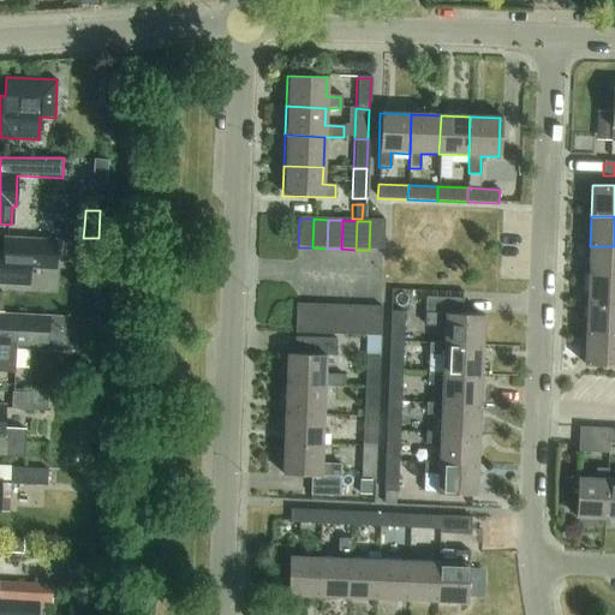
[(370,221),(369,250),(384,251),(384,221),(370,221)]
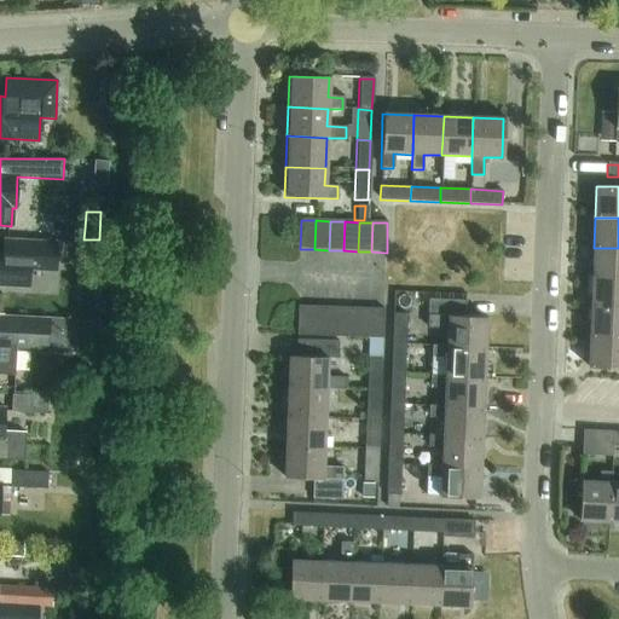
[(4,254),(0,253),(0,284),(27,287),(28,267),(53,270),(55,243),(4,241),(4,254)]
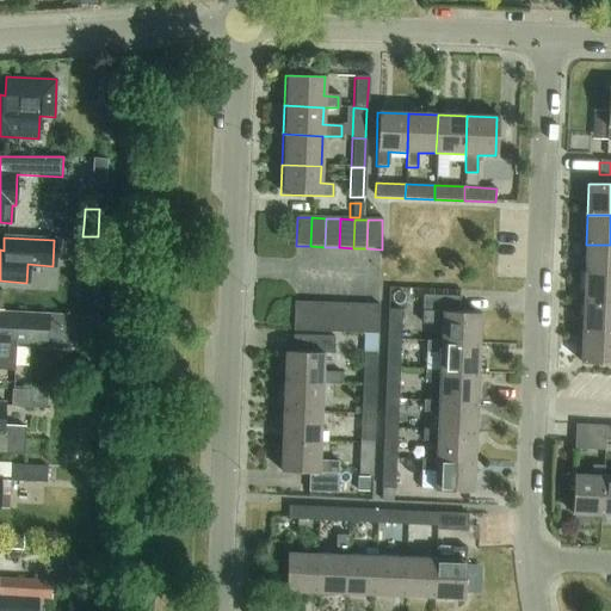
[(610,245),(586,245),(584,273),(610,275),(610,245)]
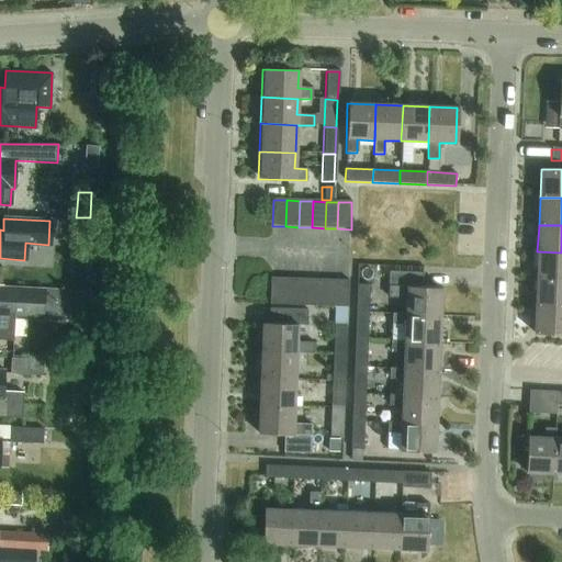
[(561,253),(537,251),(536,279),(561,280),(561,253)]
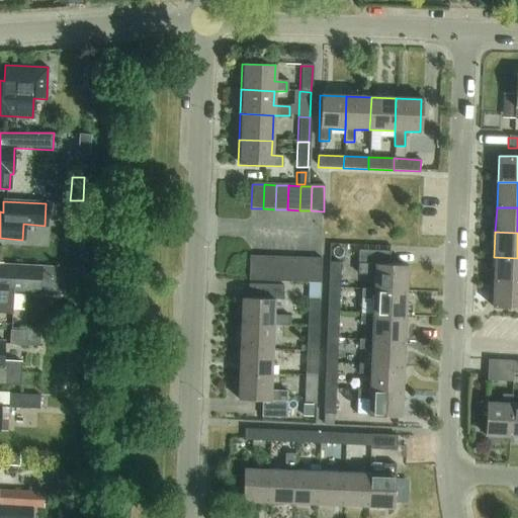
[(371,290),(406,291),(407,266),(387,265),(389,253),(356,252),(356,274),(372,275),(371,290)]
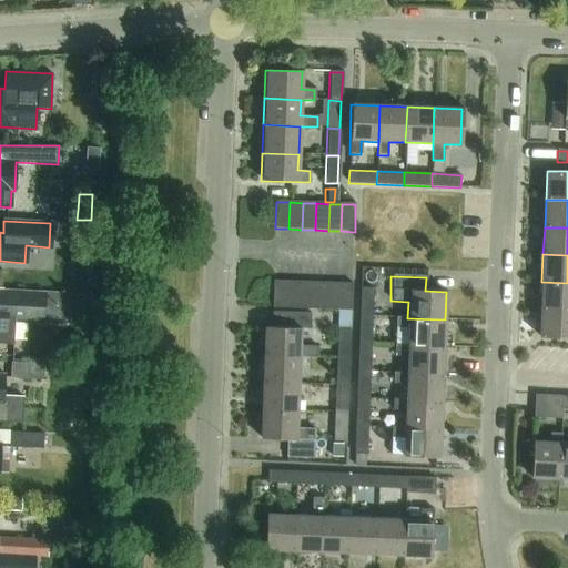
[(286,310),(287,282),(274,282),(273,308),(286,310)]
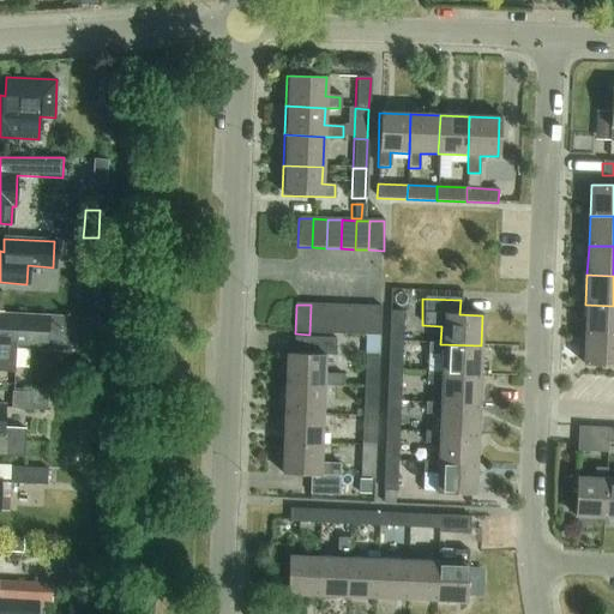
[(324,335),(324,305),(311,305),(309,335),(324,335)]
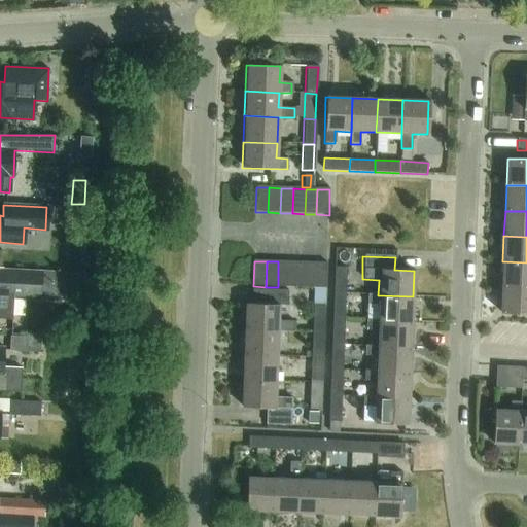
[(289,287),(290,262),(278,261),(278,287),(289,287)]
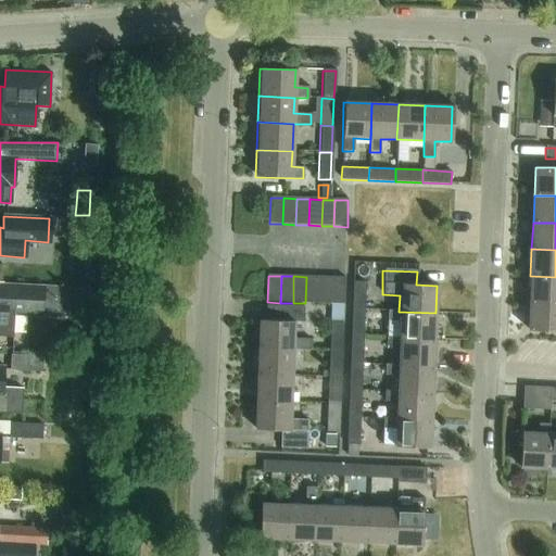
[(555,277),(530,276),(529,303),(555,303),(555,277)]
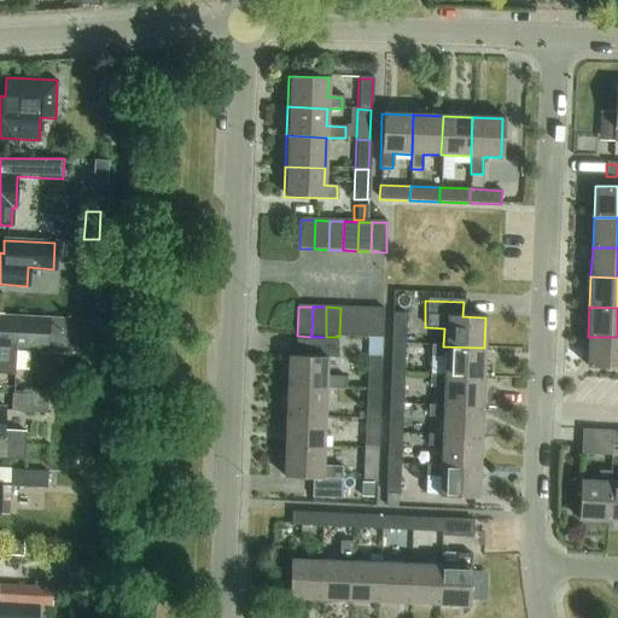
[(354,338),(355,308),(340,308),(339,337),(354,338)]
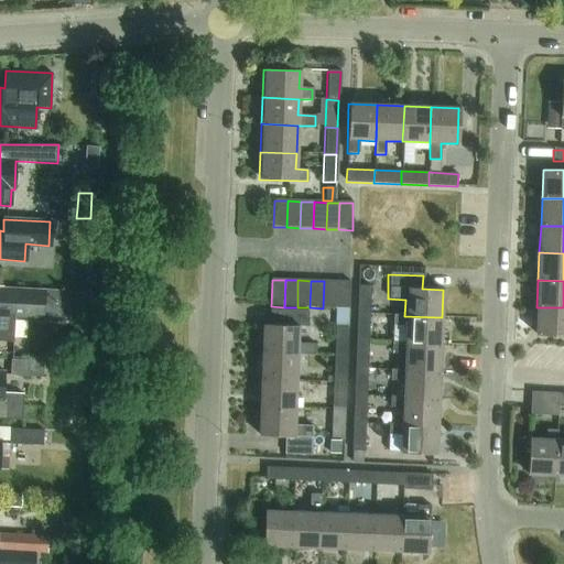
[(336,308),(337,282),(324,281),(323,308),(336,308)]
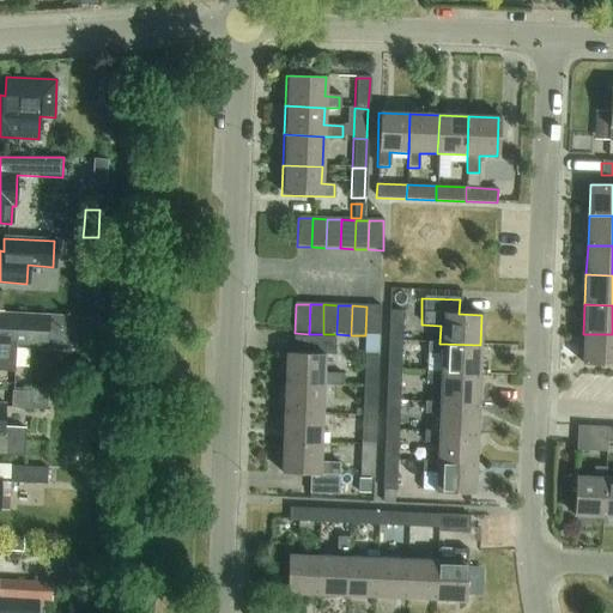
[(366,307),(365,335),(380,337),(381,307),(366,307)]
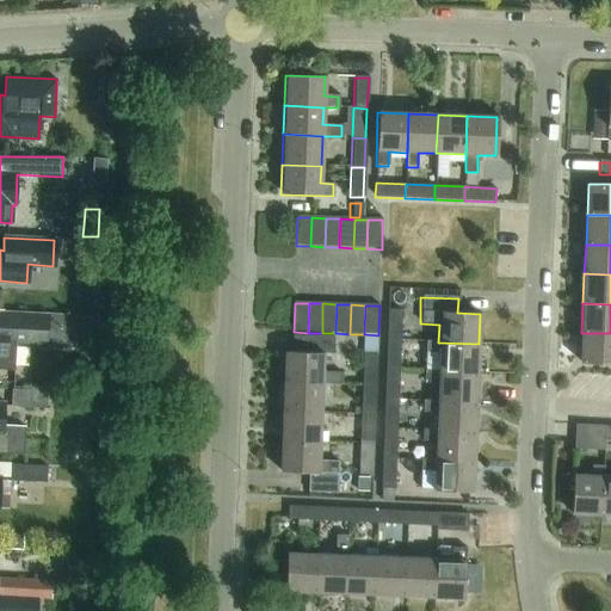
[(388,340),(397,340),(399,310),(389,310),(388,340)]
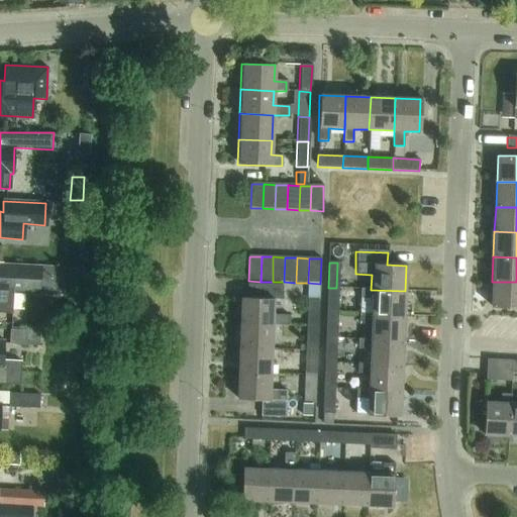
[(40,267),(0,264),(0,313),(13,314),(14,291),(39,292),(40,267)]
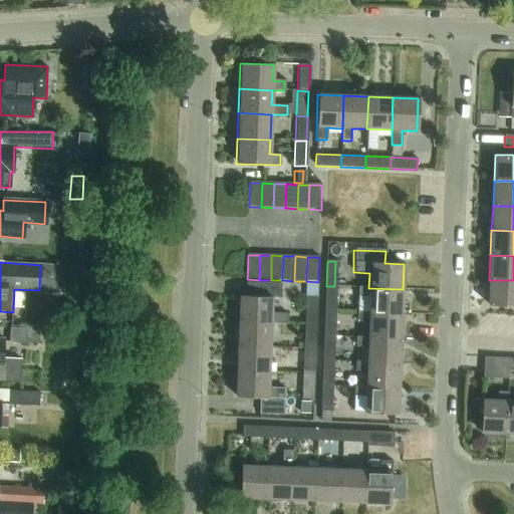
[(67,279),(66,292),(78,292),(79,280),(67,279)]
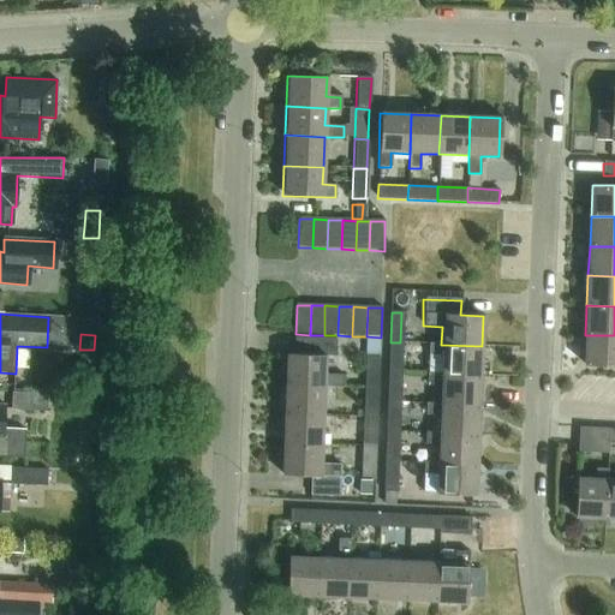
[(614,335),(585,335),(584,365),(614,366),(614,335)]
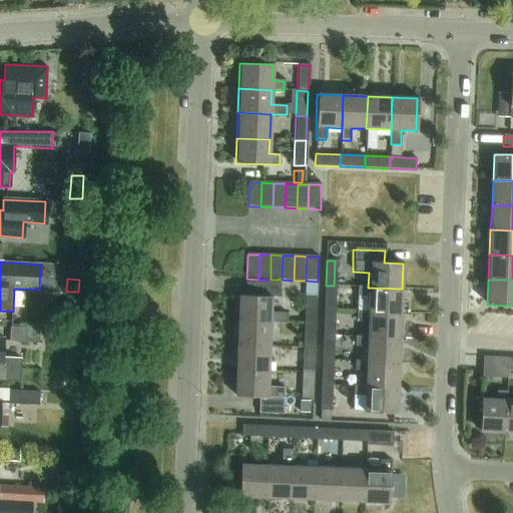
[(238,321),(272,322),(286,322),(286,313),(272,313),(273,297),(279,297),(279,283),(244,282),(244,296),(239,296),(238,321)]
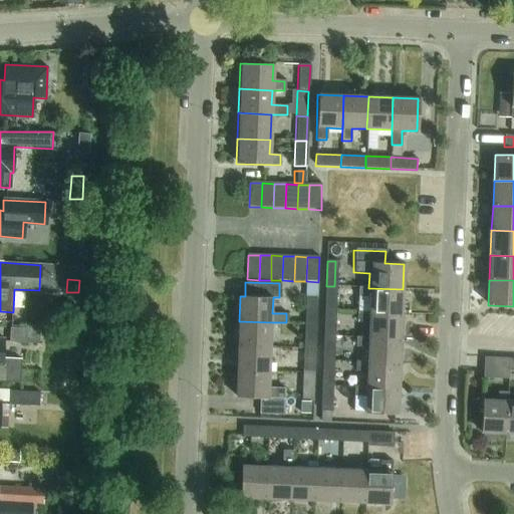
[(333,311),(334,286),(326,286),(325,311),(333,311)]
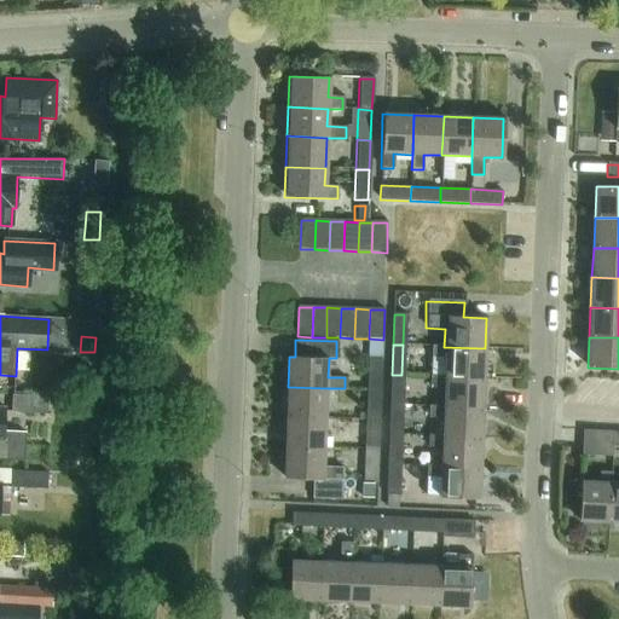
[(484,377),(485,348),(444,347),(443,375),(484,377)]
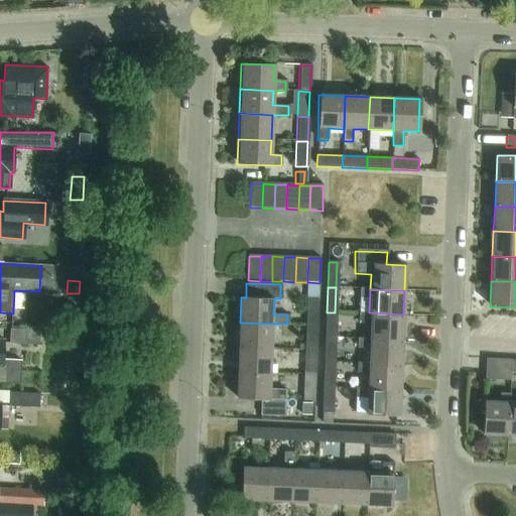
[(305,325),(317,326),(318,300),(306,299),(305,325)]
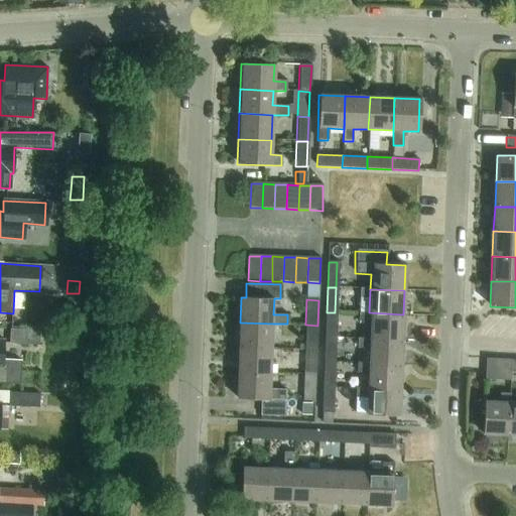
[(335,338),(335,312),(327,312),(326,338),(335,338)]
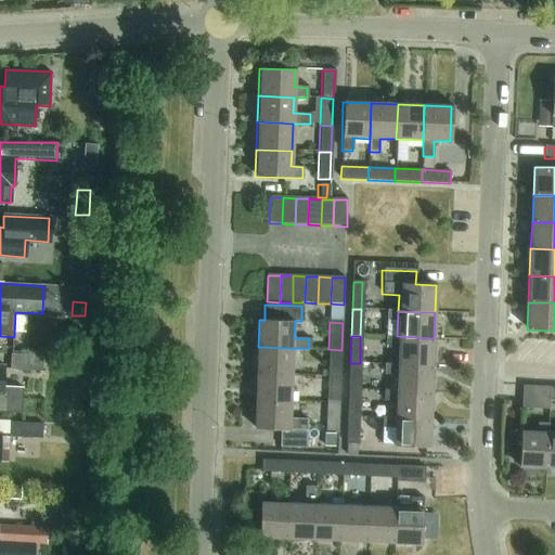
[(434,338),(397,336),(384,336),(384,346),(397,347),(396,363),(431,364),(434,338)]
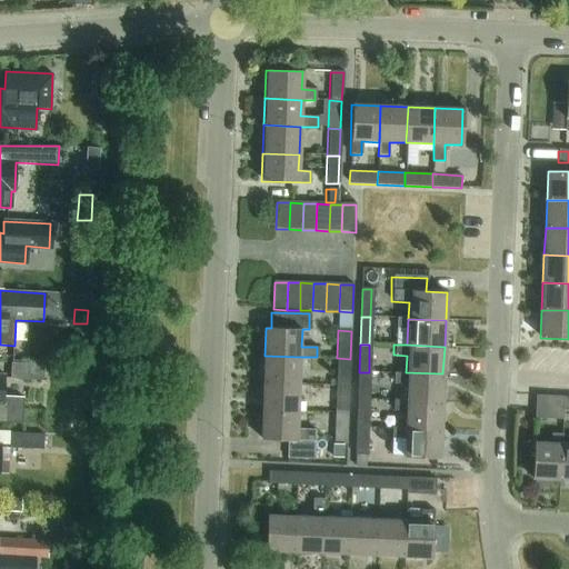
[(309,383),(309,375),(300,375),(301,357),(265,356),(263,383),(300,385),(300,383),(309,383)]
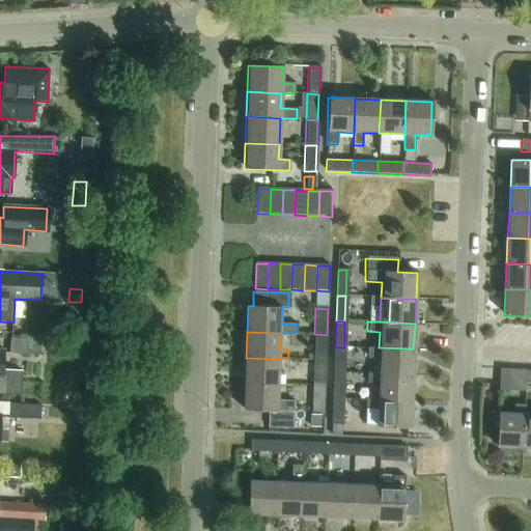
[(326,361),(327,335),(314,334),(313,360),(326,361)]
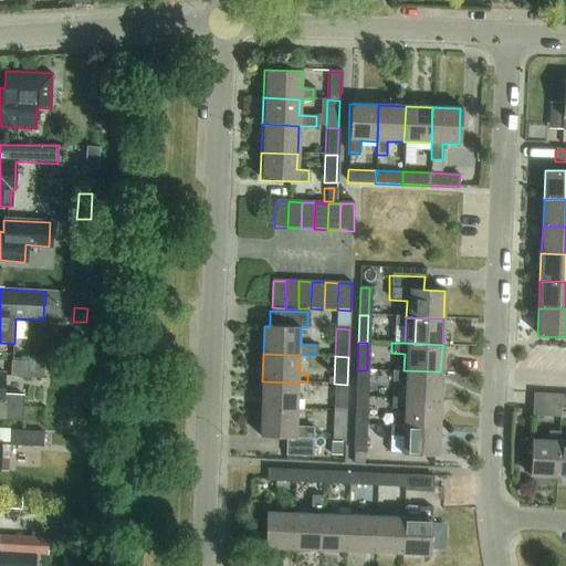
[(43,379),(44,363),(11,360),(10,377),(43,379)]
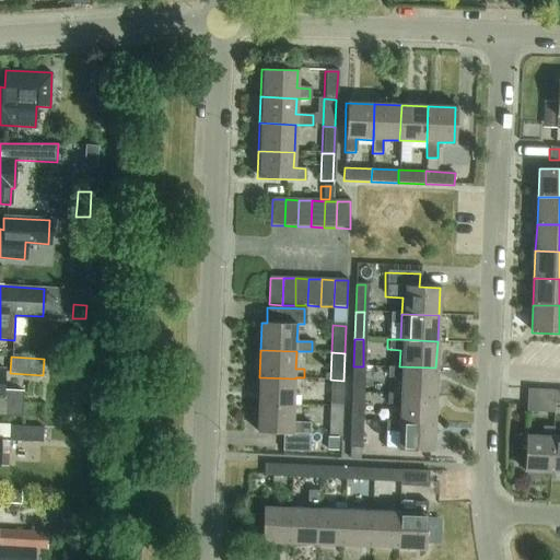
[(362,394),(363,366),(353,366),(351,393),(362,394)]
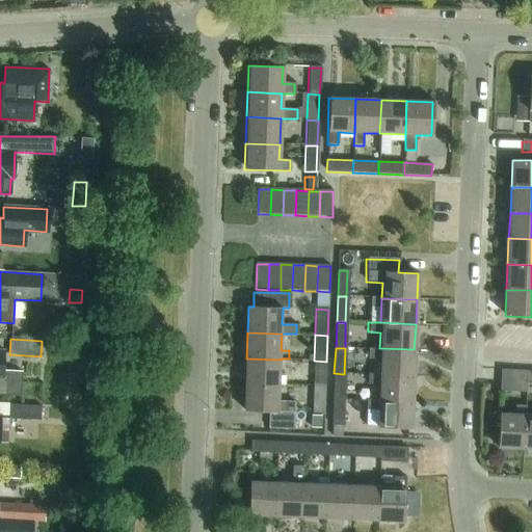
[(414,349),(379,348),(367,348),(367,357),(379,358),(378,374),(413,375),(414,349)]
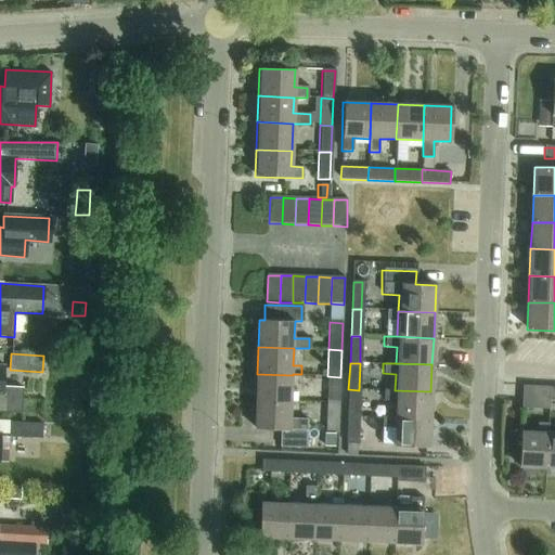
[(3,387),(4,365),(0,365),(0,411),(22,413),(23,388),(3,387)]
